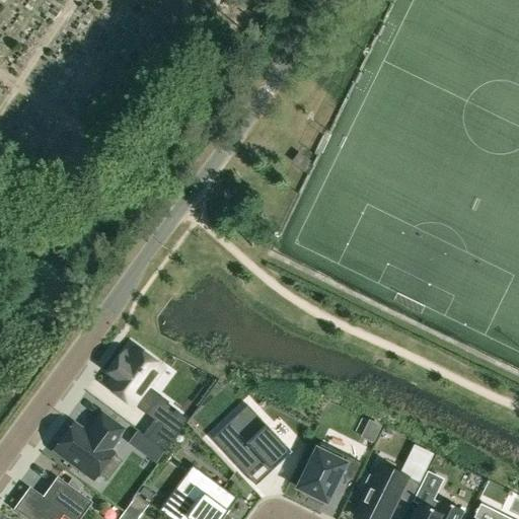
[(311,161),(299,153),(293,161),(305,169),(311,161)]
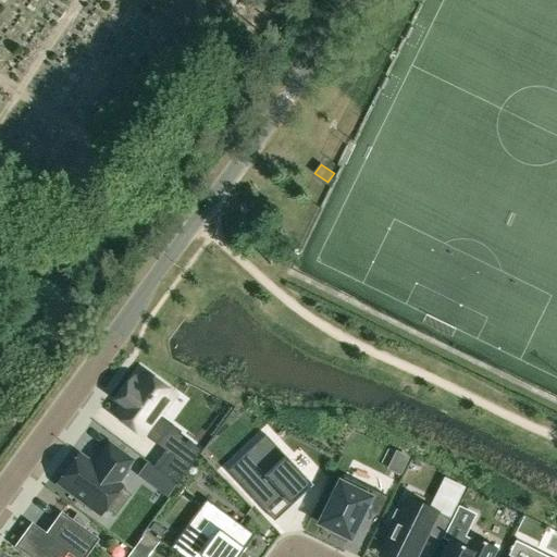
[(120,410),(116,415),(159,446),(168,434),(153,424),(160,416),(175,395),(147,374),(140,383),(135,379),(119,400),(125,405),(120,410)]
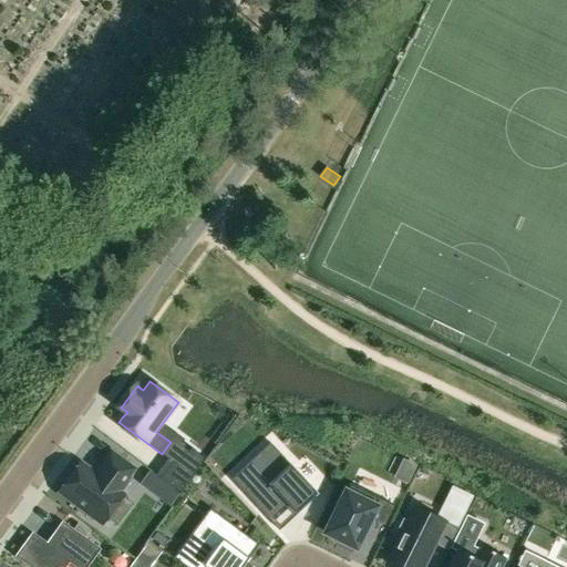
[(80,463),(58,492),(101,524),(105,517),(122,495),(123,494),(119,492),(135,468),(112,452),(95,474),(80,463)]
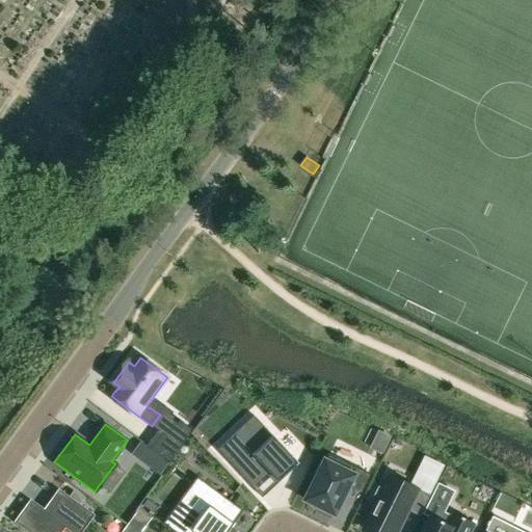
[(222,446),(218,450),(254,487),(255,486),(270,471),(280,481),(299,463),(265,427),(246,444),(236,433),(222,446)]
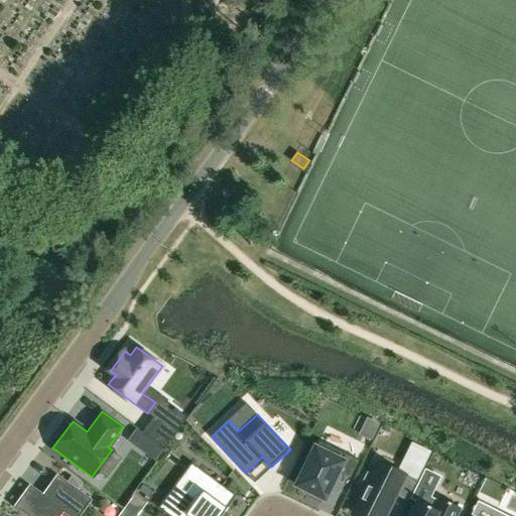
[(360,432),(372,438),(379,424),(380,422),(368,416),(367,418),(360,432)]
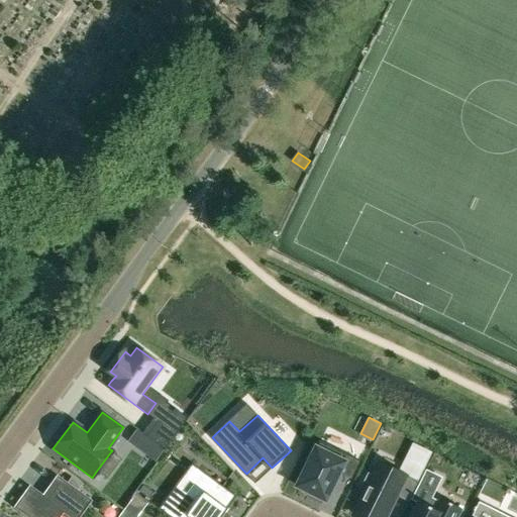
[(147,435),(147,436),(166,449),(177,434),(159,420),(147,435)]
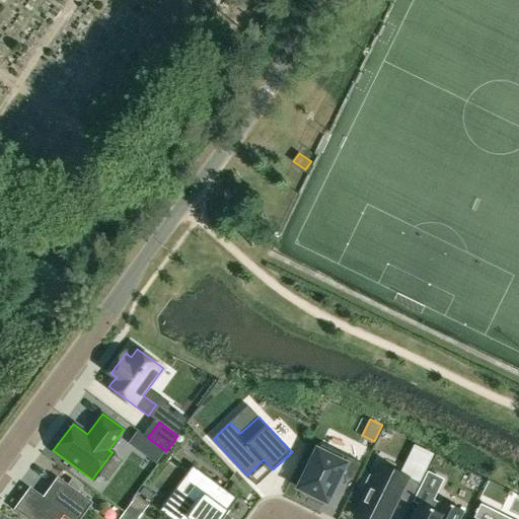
[(150,439),(141,450),(157,463),(166,451),(150,439)]
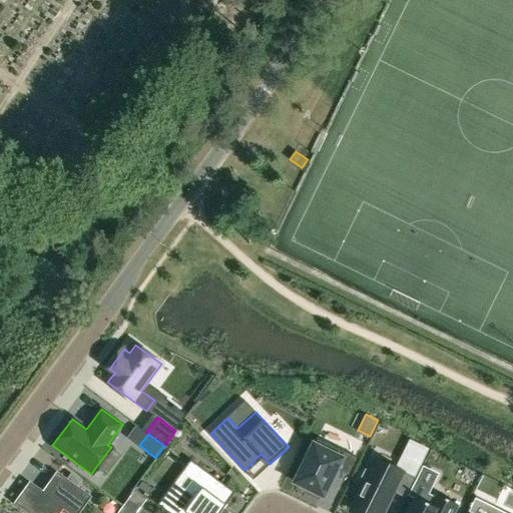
[(309,457),(296,482),(307,488),(305,491),(320,499),(322,495),(325,497),(338,470),(349,475),(358,458),(318,438),(317,441),(313,439),(305,455),(309,457)]
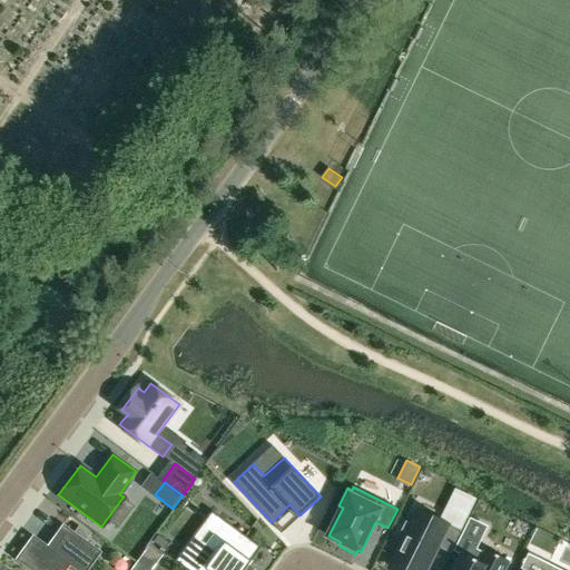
[(458,491),(442,523),(458,531),(459,530),(473,499),(458,491)]
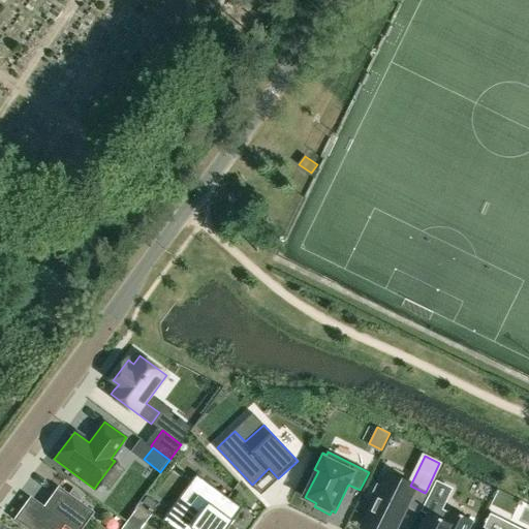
[(374,503),(363,526),(368,528),(395,528),(407,506),(413,494),(407,491),(385,479),(382,487),(377,484),(369,501),(374,503)]
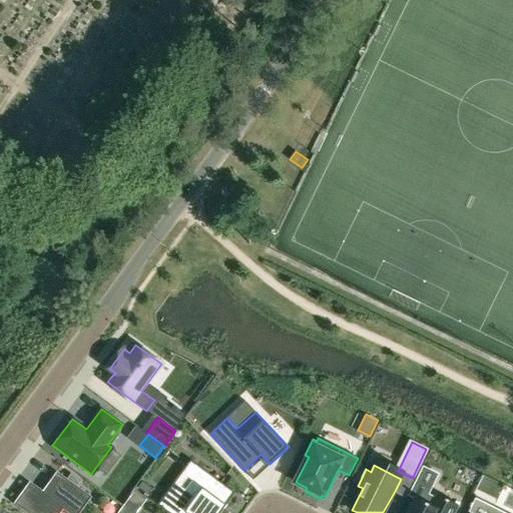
[(169,490),(158,505),(168,512),(223,512),(229,506),(226,504),(235,492),(203,469),(181,499),(169,490)]
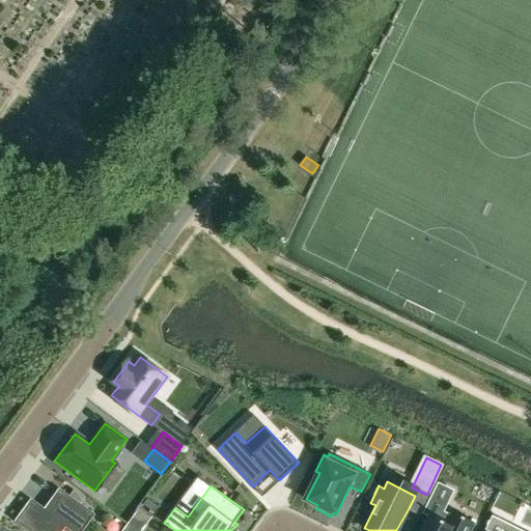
[(29,498),(12,521),(26,530),(60,530),(63,527),(68,530),(81,530),(93,514),(78,503),(68,496),(57,487),(43,508),(29,498)]
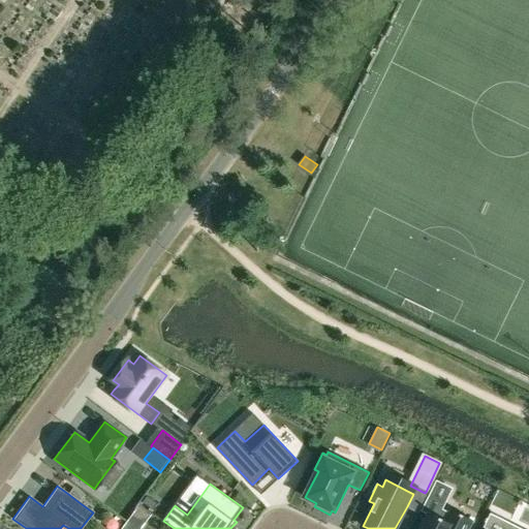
[(72,488),(68,494),(78,501),(83,495),(72,488)]
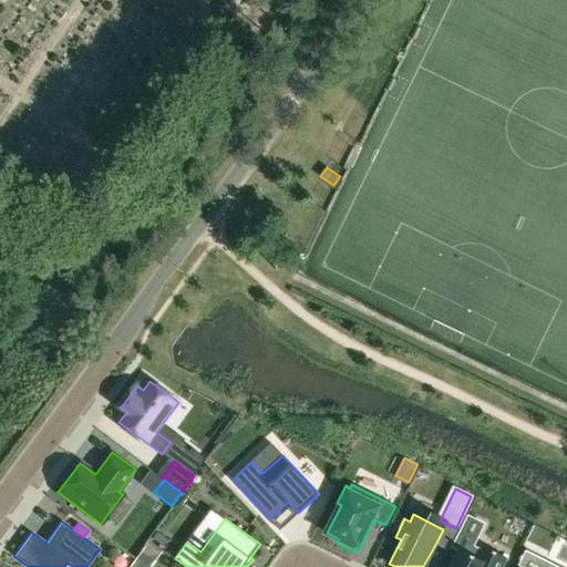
[(158,532),(153,539),(164,547),(168,539),(158,532)]
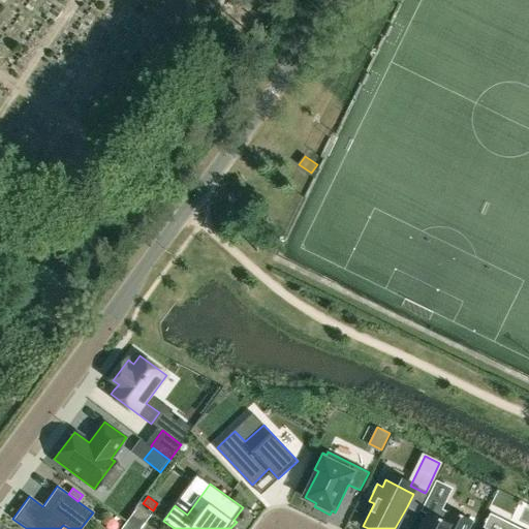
[(139,505),(129,519),(139,526),(150,514),(139,505)]
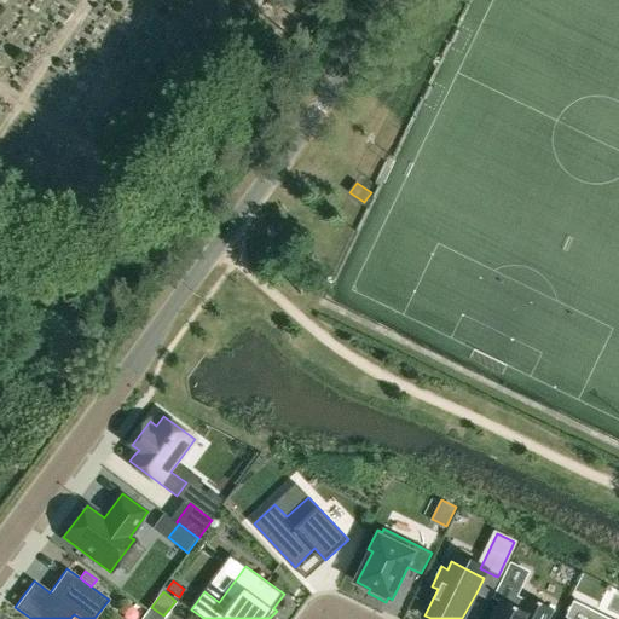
[(502,600),(492,618),(549,618),(554,609),(528,597),(522,611),(502,600)]
